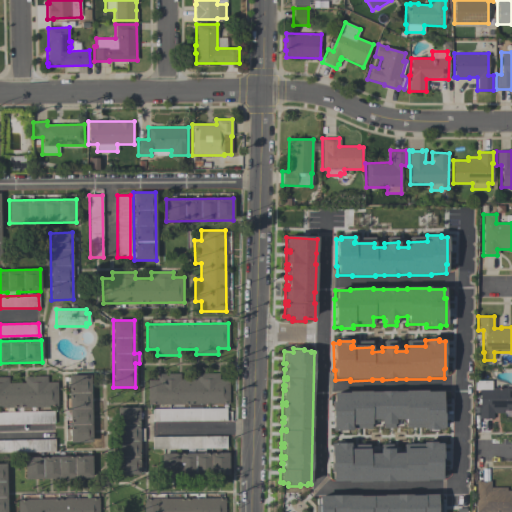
[(228,378),(228,403),(147,404),(147,379),(157,379),(157,374),(180,373),(180,379),(196,379),(196,373),(218,373),(218,379),(228,378)]
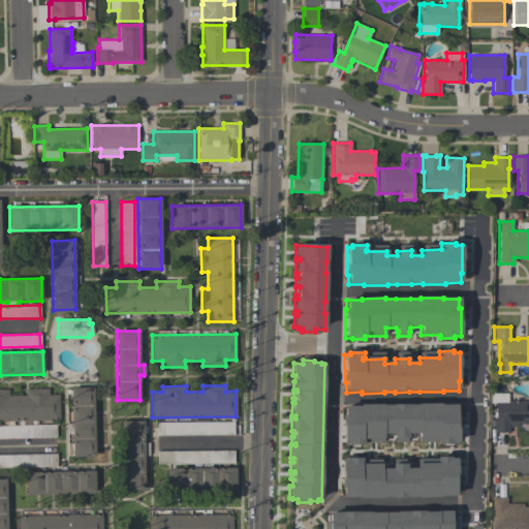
[(70,389),(93,387),(95,457),(71,458),(71,456),(67,456),(67,444),(71,444),(71,435),(67,435),(67,424),(71,424),(70,389)]
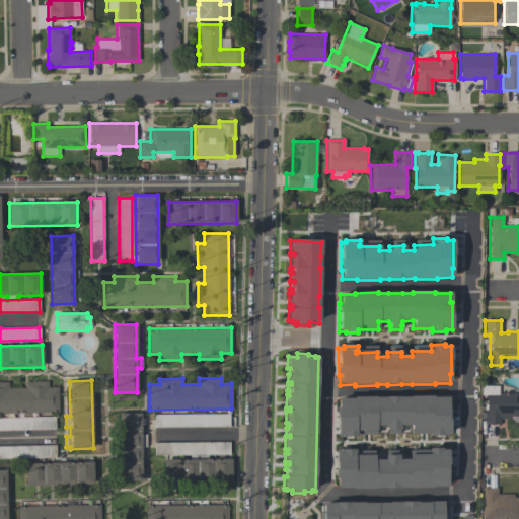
[(58,413),(0,413),(0,382),(8,382),(8,388),(24,388),(24,381),(48,381),(48,387),(58,387),(58,413)]
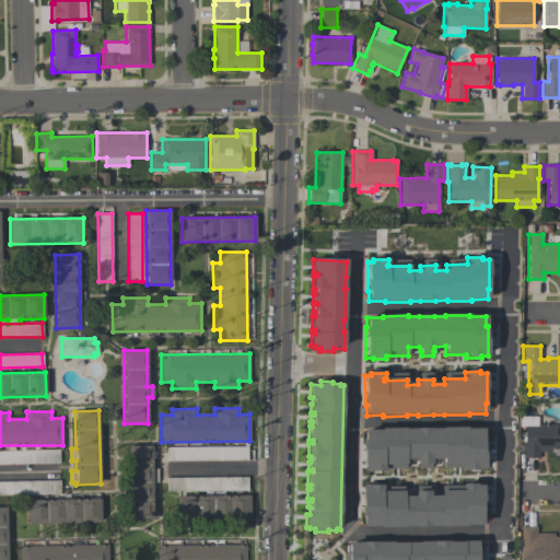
[(537,417),(537,424),(559,424),(559,450),(550,450),(550,452),(538,452),(538,457),(524,457),(524,427),(518,427),(518,417),(537,417)]
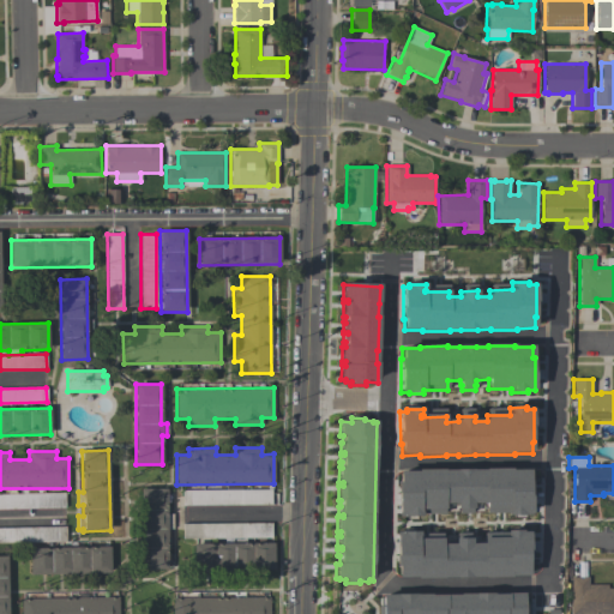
[(398,473),(417,473),(417,471),(444,470),(444,473),(456,471),(473,471),(485,471),(485,470),(511,470),(511,471),(530,471),(530,482),(531,482),(531,515),(524,515),(524,517),(509,517),(509,513),(486,515),(486,505),(473,505),(473,510),(471,510),(471,515),(459,515),(458,510),(457,510),(457,505),(444,505),(444,515),(421,515),(421,518),(405,518),(405,517),(398,517),(398,483),(399,483),(398,473)]
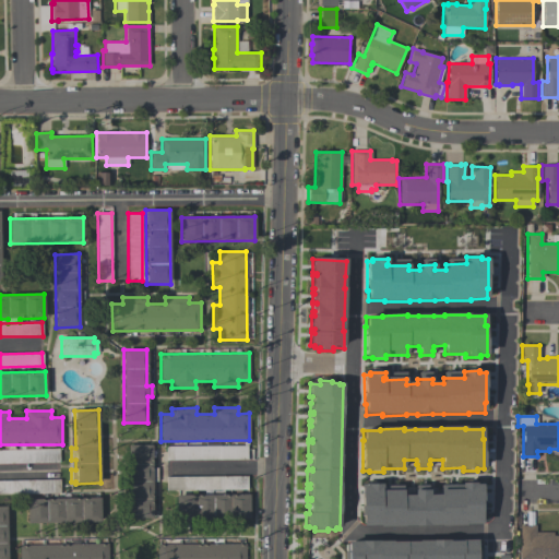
[(247,459),(166,460),(166,445),(247,444),(247,459)]
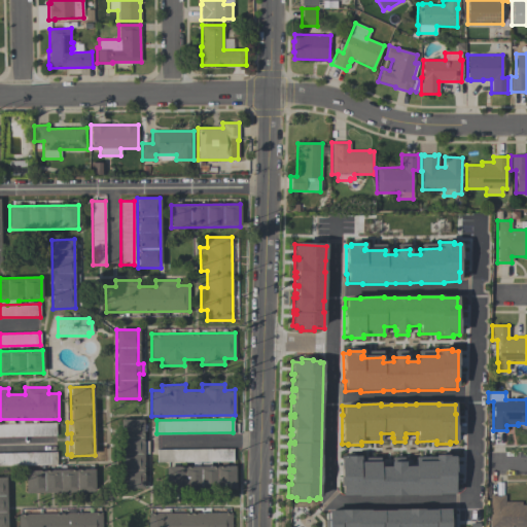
[(143,420),(143,454),(147,453),(147,464),(143,464),(143,489),(120,489),(120,420),(143,420)]
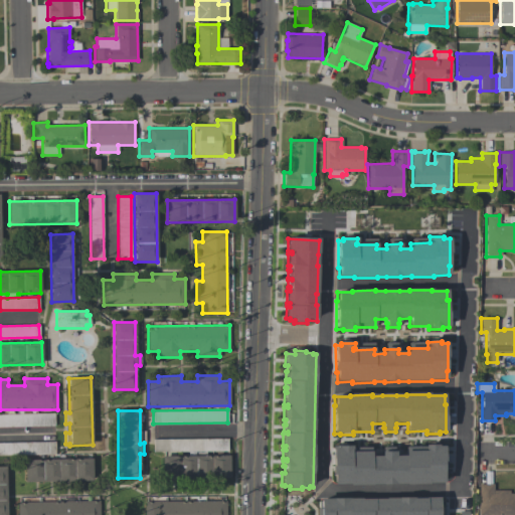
[(0,414),(54,413),(54,425),(0,426),(0,414)]
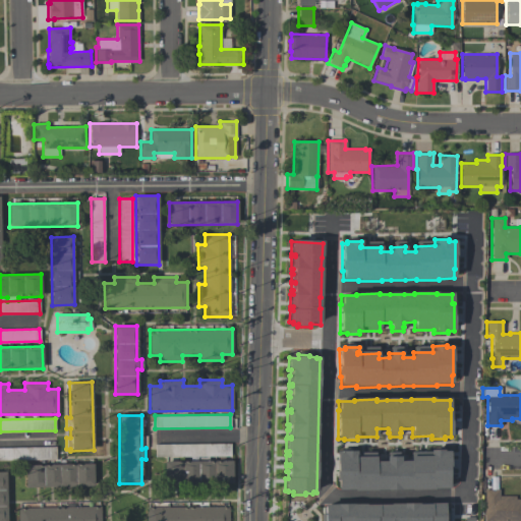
[(230,443),(230,456),(155,457),(155,444),(230,443)]
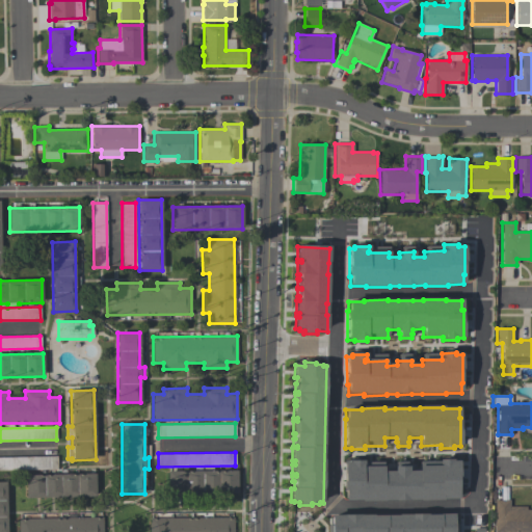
[(56,470),(0,470),(0,457),(56,456),(56,470)]
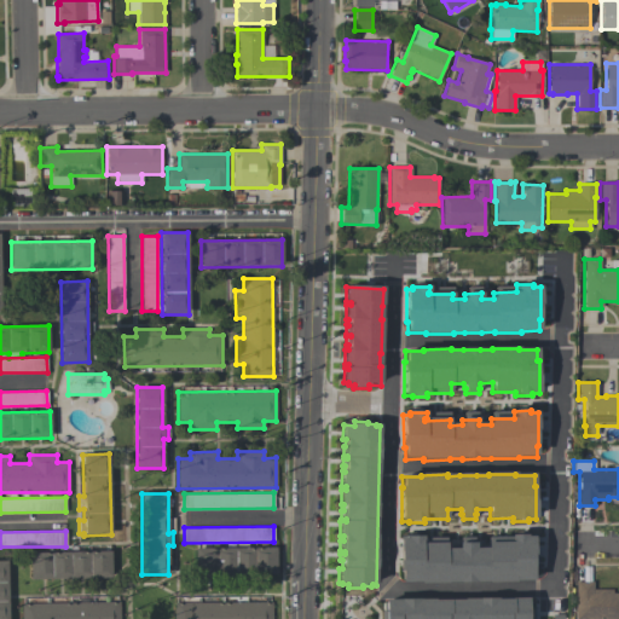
[(406,541),(406,538),(423,538),(423,543),(422,543),(422,545),(446,545),(446,550),(458,550),(458,545),(475,544),(475,550),(487,549),(487,544),(510,543),(510,536),(527,536),(527,538),(534,538),(534,571),(533,571),(533,582),(515,582),(515,584),(489,584),(489,583),(475,584),(458,584),(447,584),(447,585),(420,585),(420,584),(401,584),(401,573),(400,573),(400,541),(406,541)]
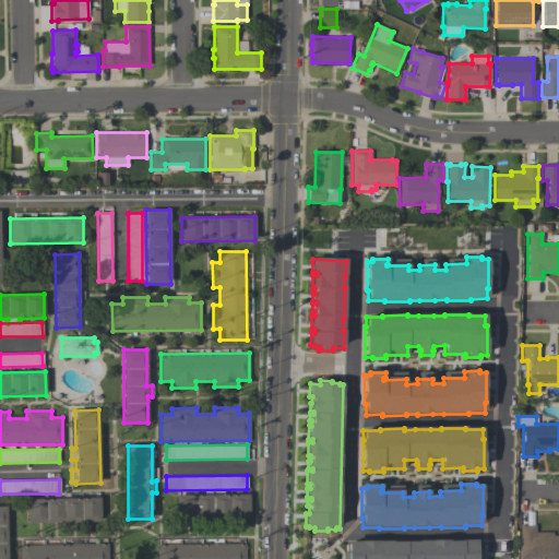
[(249,495),(249,515),(176,516),(176,496),(249,495)]
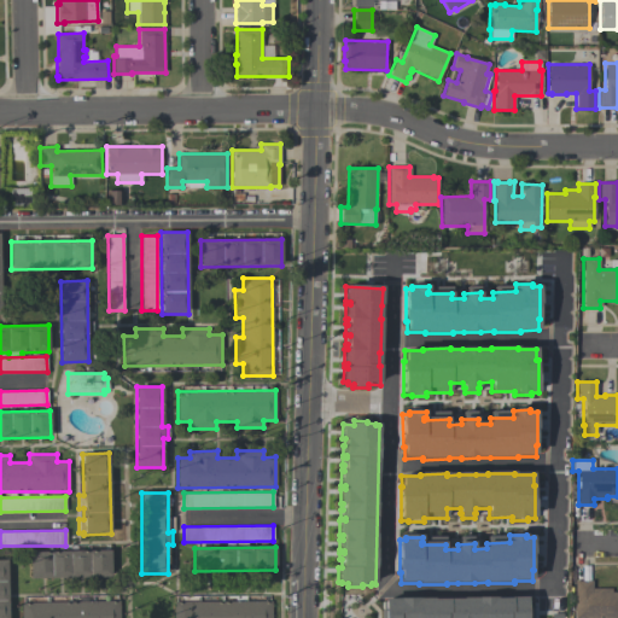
[(30,579),(29,553),(111,551),(111,577),(30,579)]
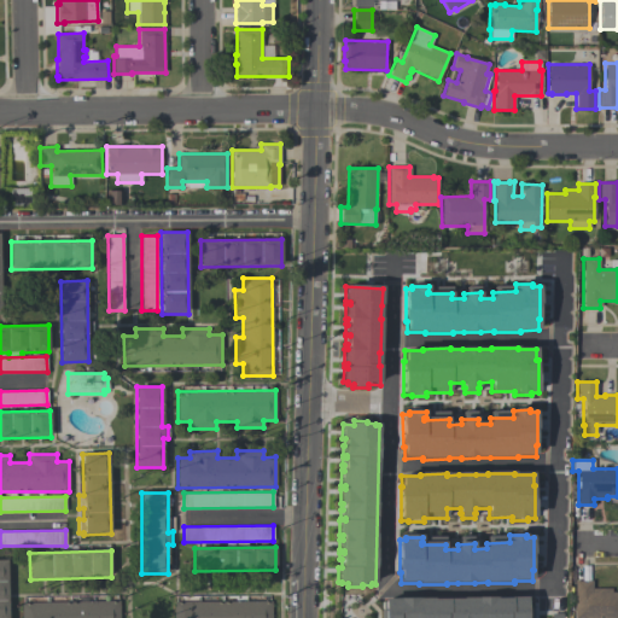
[(617,617),(575,617),(575,581),(592,581),(592,588),(611,588),(611,593),(617,592),(617,617)]
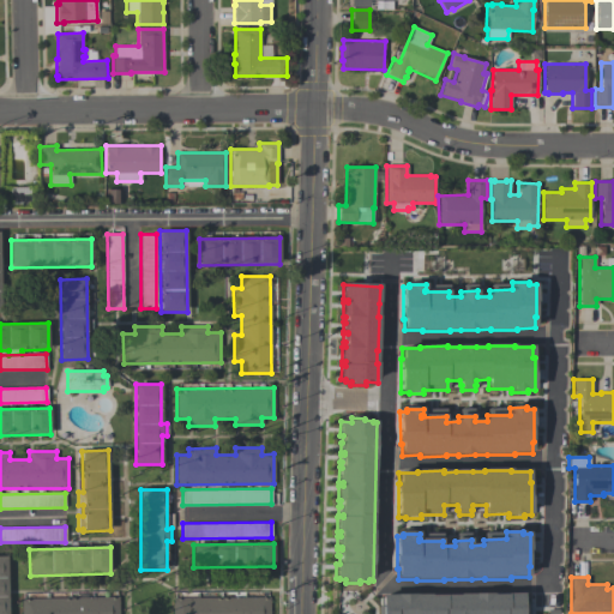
[(20,613),(20,599),(79,599),(79,594),(88,594),(88,599),(118,597),(118,613),(20,613)]
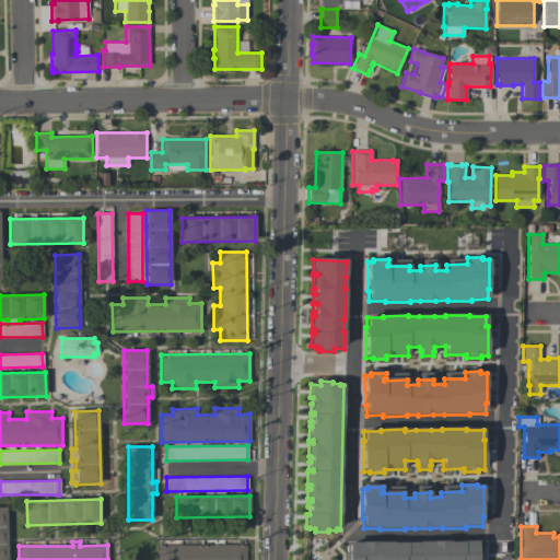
[(348,559),(348,544),(393,544),(393,545),(419,545),(419,544),(448,543),(448,544),(463,544),(463,543),(478,543),(478,552),(481,552),(481,559),(348,559)]
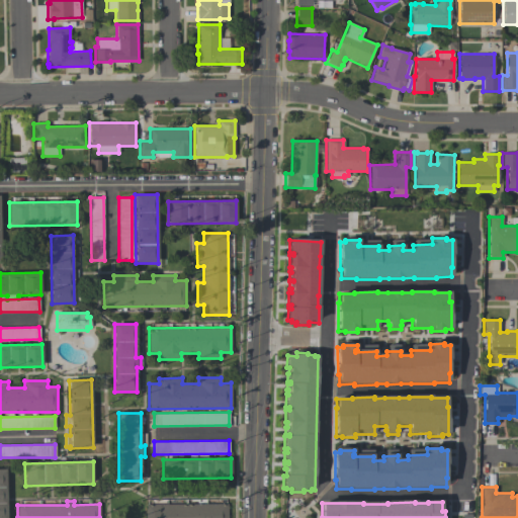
[(227,503),(227,517),(145,517),(145,505),(227,503)]
